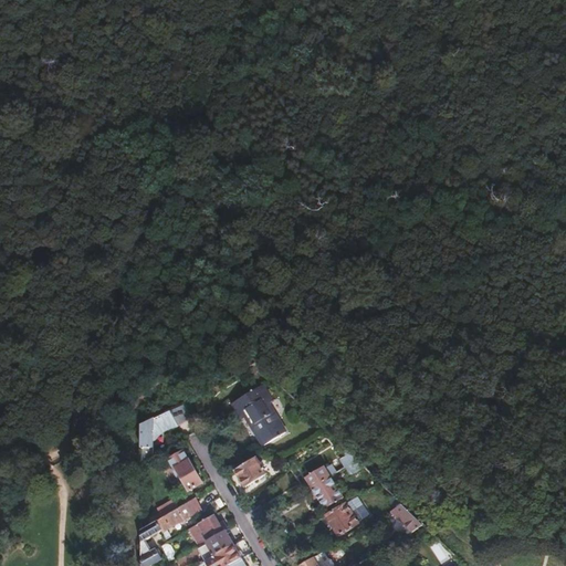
[(264,383),(232,401),(242,417),(248,413),(264,442),(286,430),(270,401),(273,399),(264,383)]
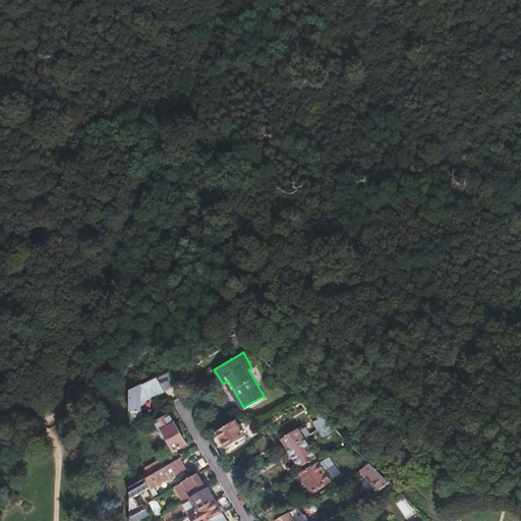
[(168,370),(156,378),(162,390),(163,392),(176,385),(168,370)]
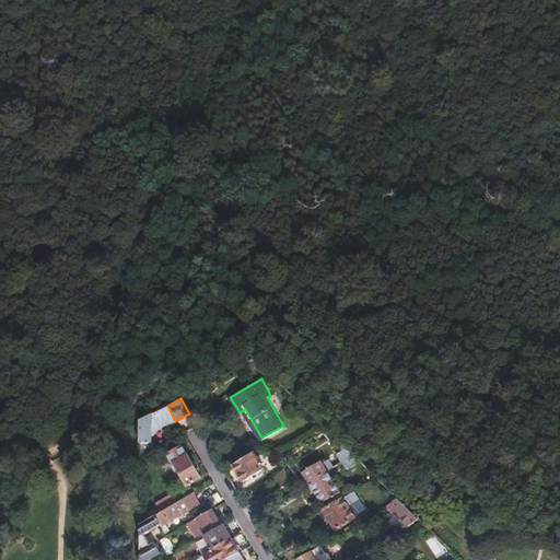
[(139,419),(139,456),(151,450),(151,419),(161,417),(165,423),(174,419),(167,406),(164,407),(139,419)]
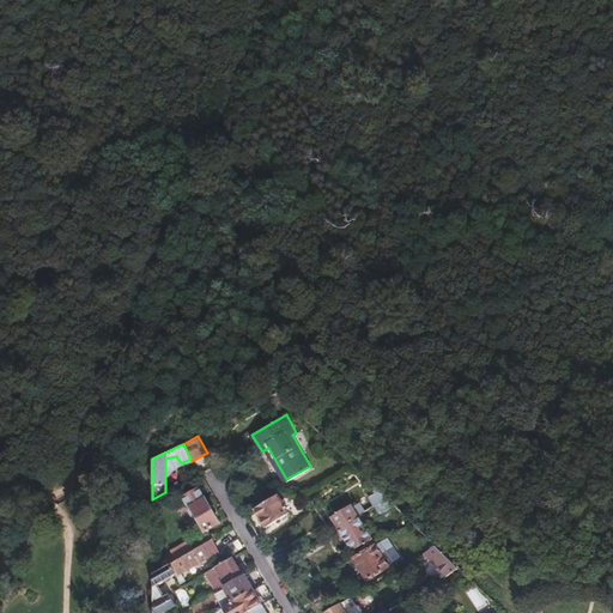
[(196,487),(181,497),(187,507),(186,511),(190,517),(193,520),(195,519),(204,532),(218,523),(196,487)]
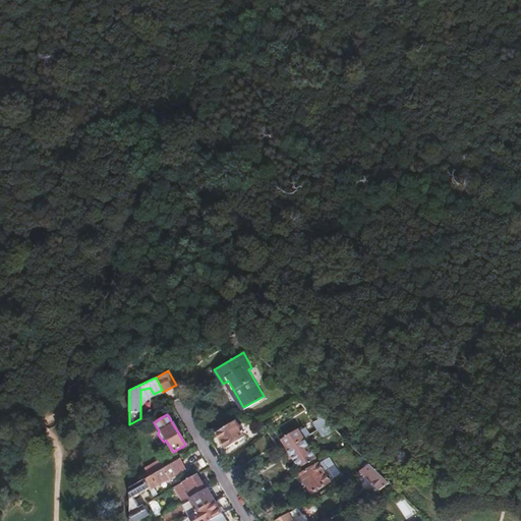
[(329,423),(323,418),(312,424),(319,430),(320,428),(329,423)]
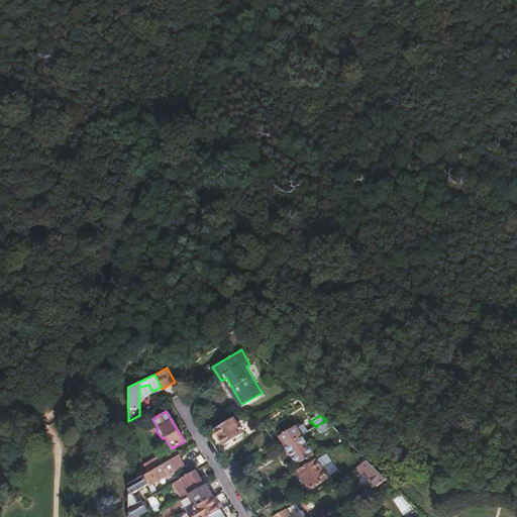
[(244,432),(235,417),(215,429),(224,444),(244,432)]
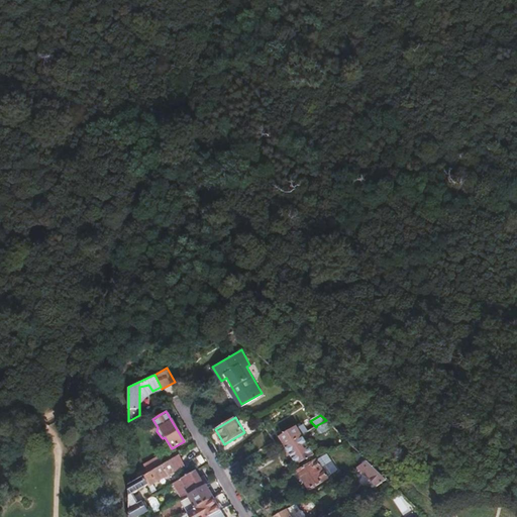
[(319,425),(316,427),(311,430),(314,434),(315,434),(322,430),(319,425)]
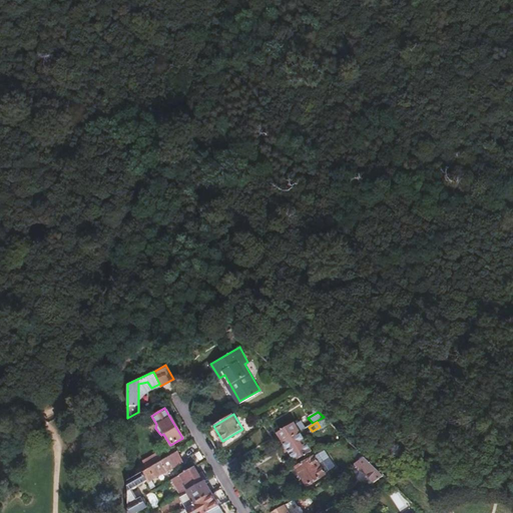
[(305,429),(281,444),(285,451),(286,451),(289,449),(295,460),(313,449),(304,434),(307,432),(305,429)]
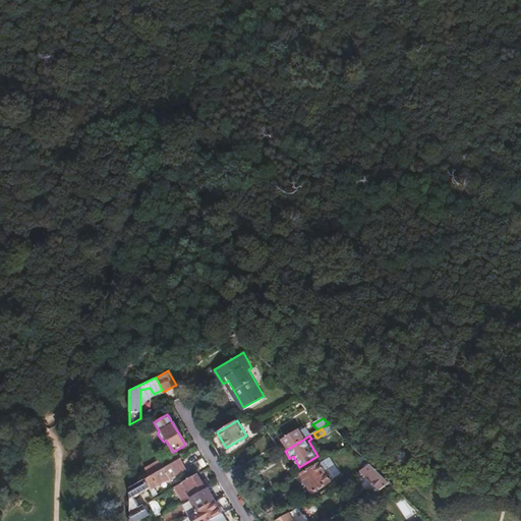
[(328,461),(327,458),(316,464),(301,473),(312,491),(331,480),(322,465),(328,461)]
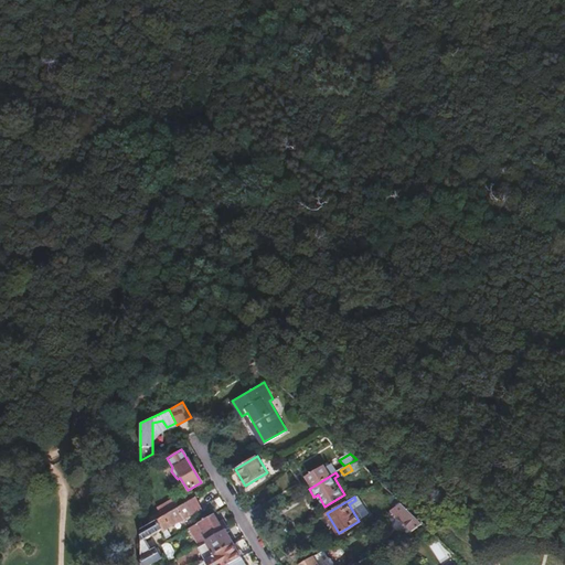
[(161,516),(155,521),(159,529),(164,537),(170,535),(167,528),(201,508),(194,498),(177,508),(161,516)]
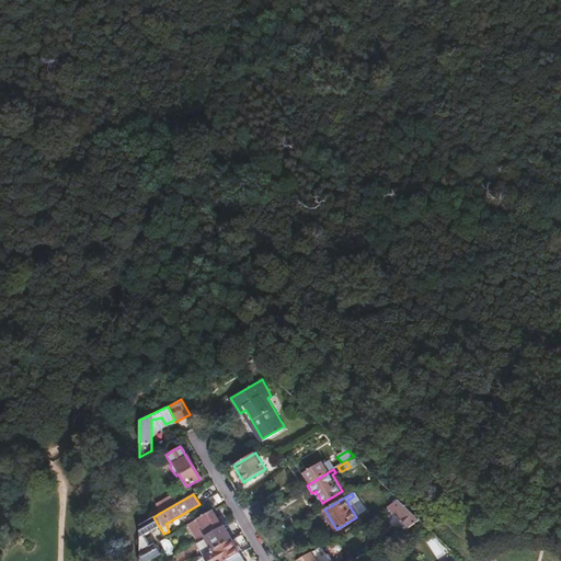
[(156,504),(160,513),(175,504),(171,495),(156,504)]
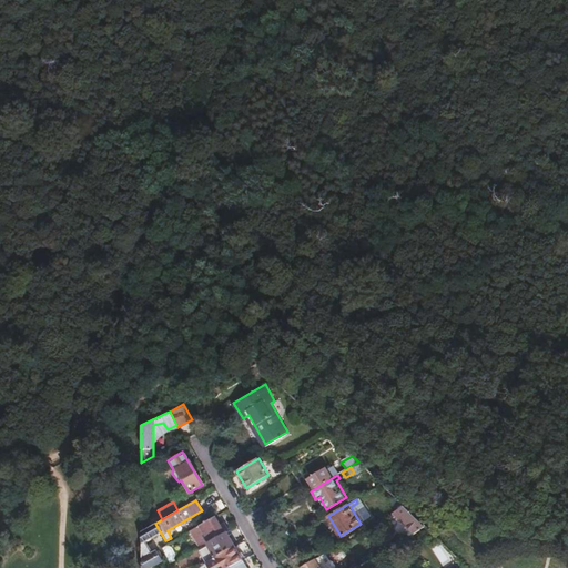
[(421,524),(403,506),(394,511),(413,531),(421,524)]
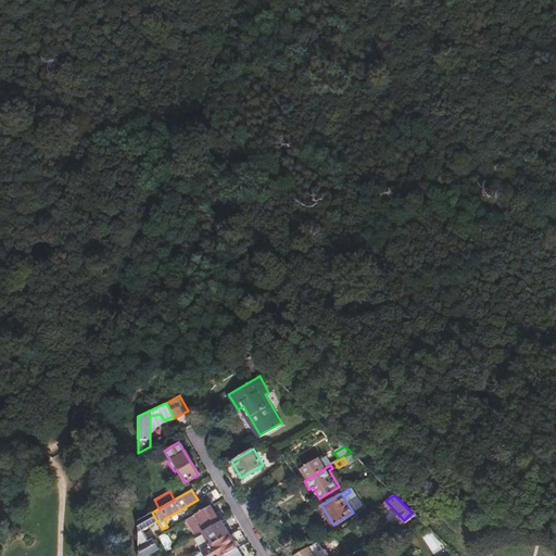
[(215,514),(211,505),(185,520),(193,535),(202,531),(222,520),(224,519),(219,512),(215,514)]
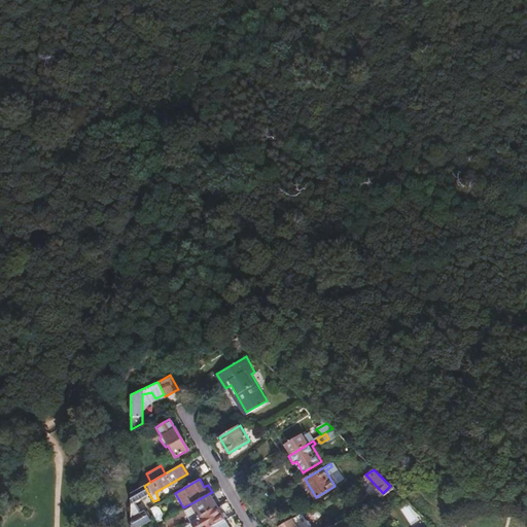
[(144,486),(131,493),(130,526),(138,526),(150,519),(146,510),(145,510),(137,499),(148,493),(144,486)]
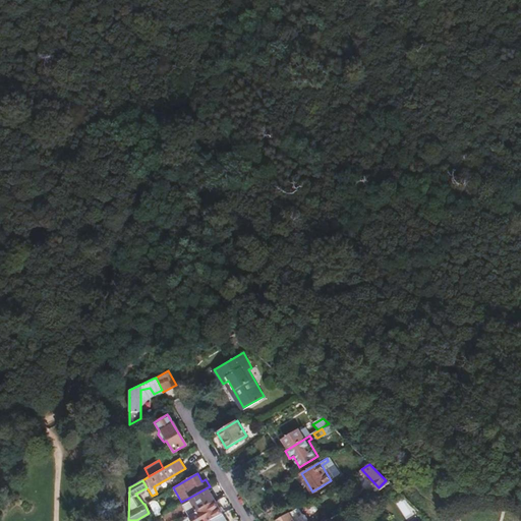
[(215,501),(208,487),(189,498),(196,511),(215,501)]
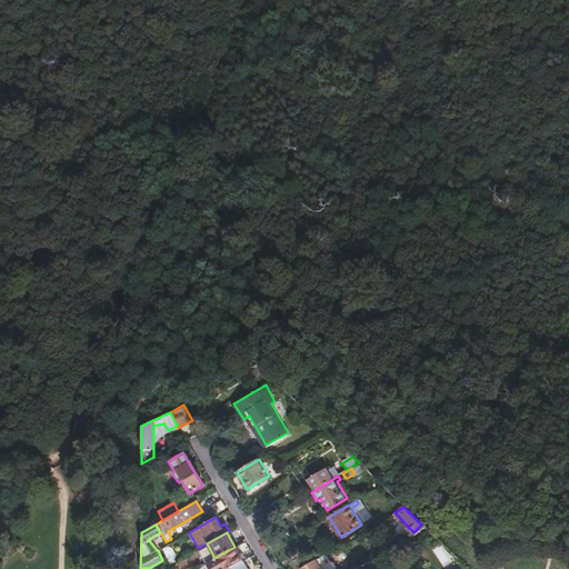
[(266,542),(271,552),(286,543),(280,535),(266,542)]
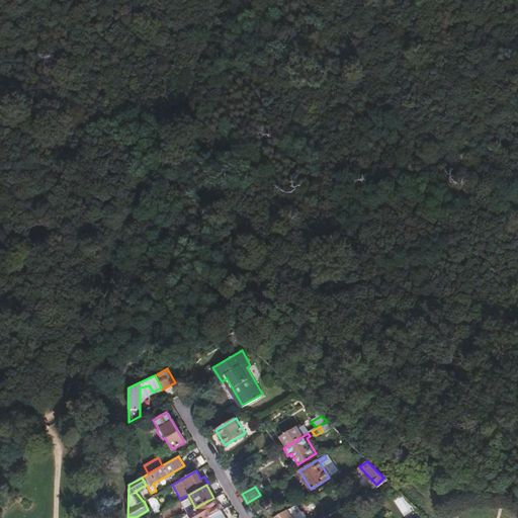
[(152,496),(147,499),(155,513),(160,511),(158,508),(160,504),(156,498),(152,497),(152,496)]
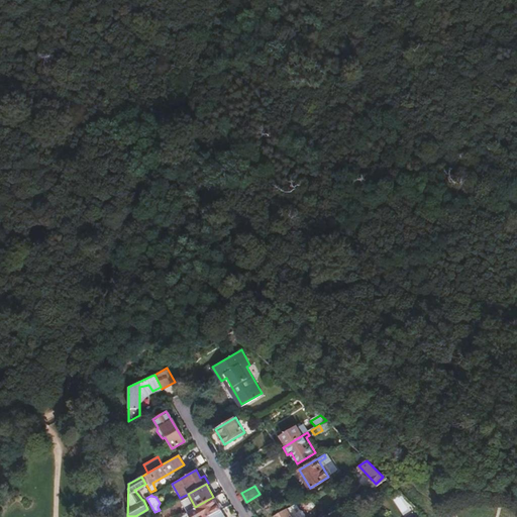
[(220,510),(213,497),(195,507),(196,508),(200,516),(207,516),(208,516),(220,510)]
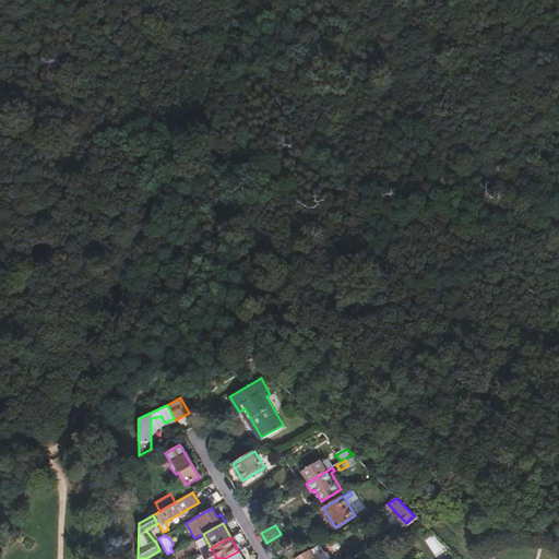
[(323,547),(321,543),(309,549),(313,558),(321,558),(324,558),(319,549),(323,547)]
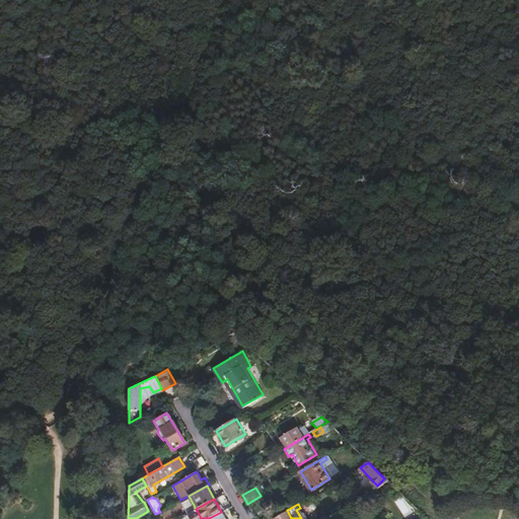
[(301,518),(298,518),(291,518),(287,510),(273,518),(301,518)]
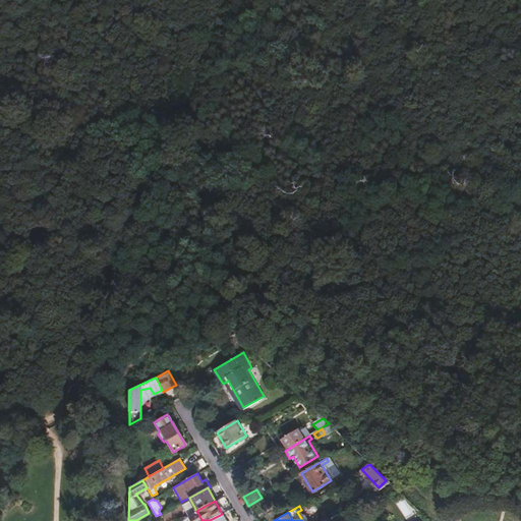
All buildings are outlined.
